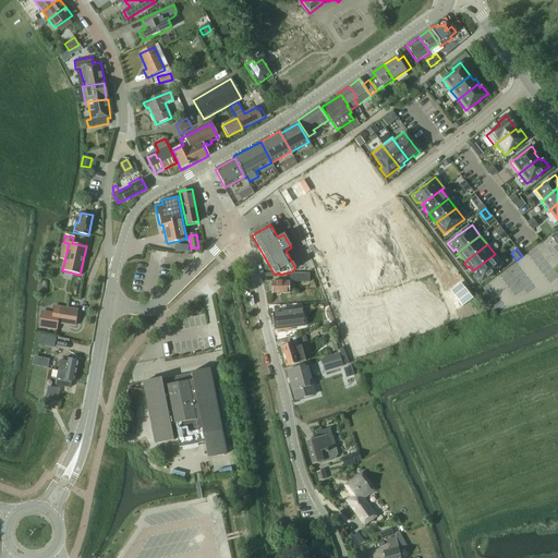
[(495,254),(473,270),(474,274),(473,275),(474,275),(473,276),(478,283),(486,277),(486,278),(492,274),(502,265),(495,254)]
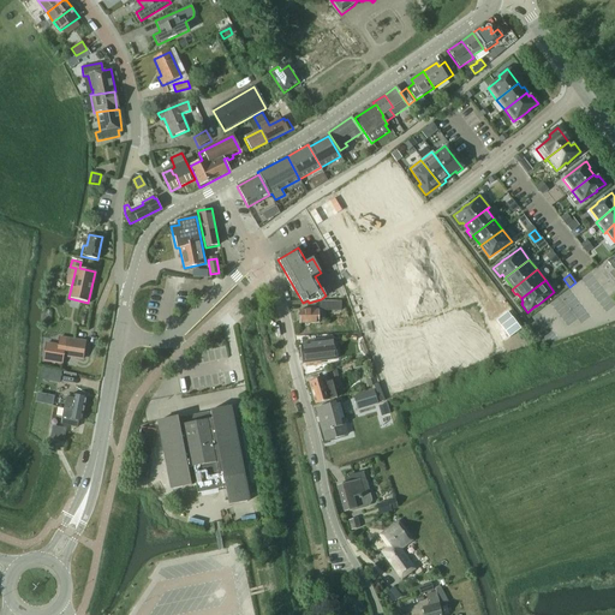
[(326,291),(330,299),(338,294),(333,286),(326,291)]
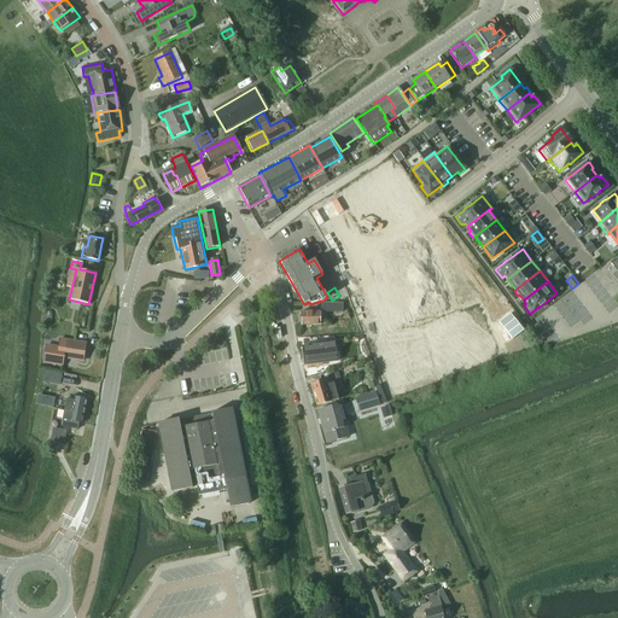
[(342,313),(342,303),(321,303),(321,313),(301,313),(301,326),(319,326),(319,322),(326,322),(326,313),(342,313)]
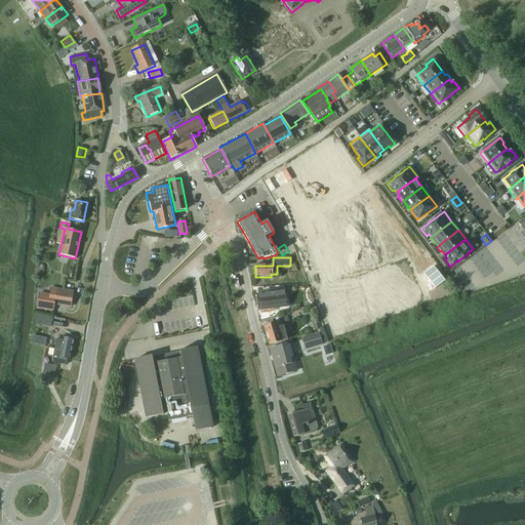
[(307,285),(297,288),(299,293),(294,295),(298,307),(308,304),(321,339),(327,337),(307,285)]
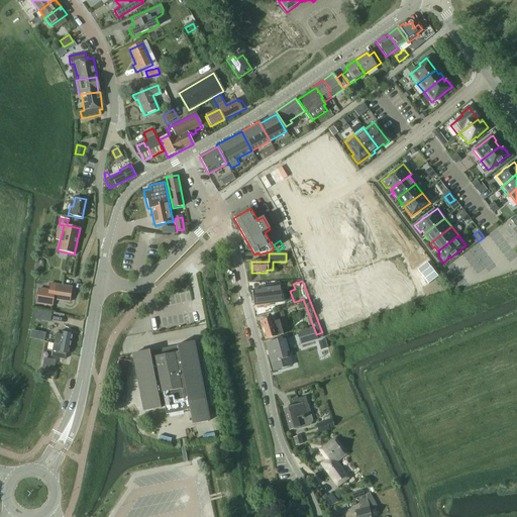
[(38,290),(36,303),(52,306),(53,299),(70,302),(72,288),(71,288),(56,285),(49,284),(48,291),(38,290)]
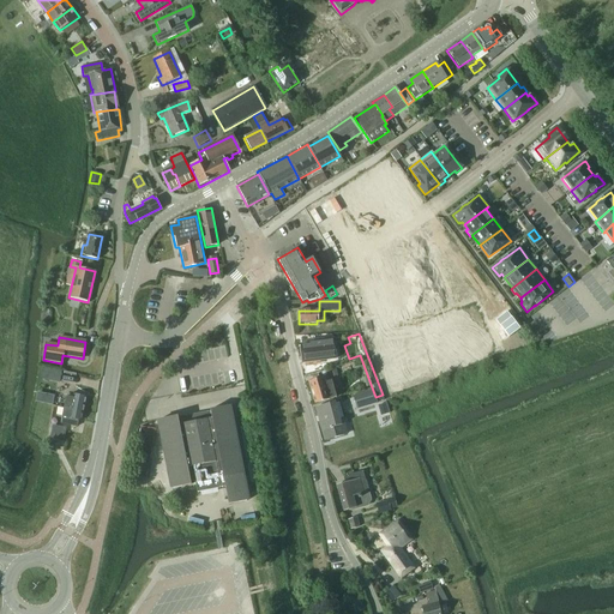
[(335,359),(332,339),(315,342),(315,343),(300,345),(302,363),(335,359)]
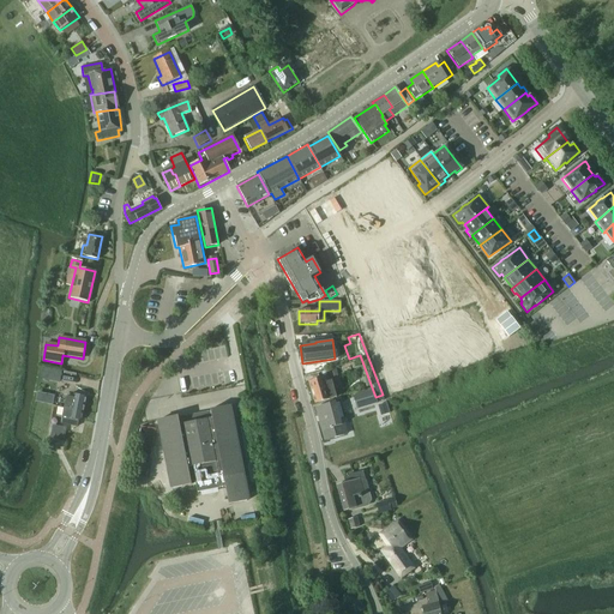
[(42,367),(40,379),(59,383),(61,371),(42,367)]
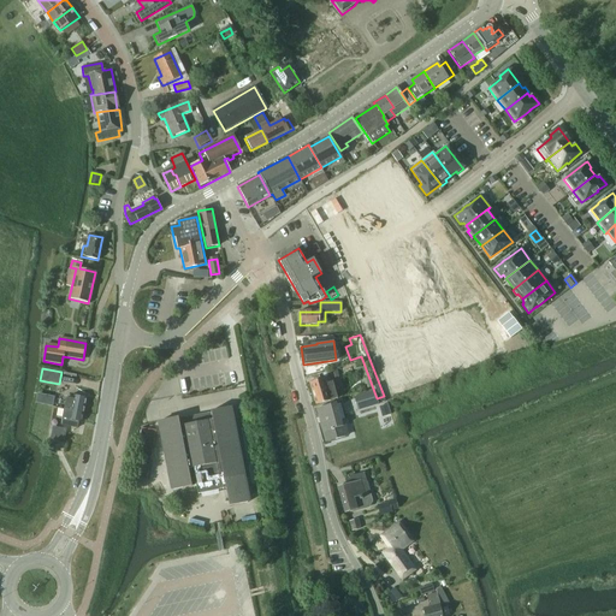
[(357,380),(361,391),(371,389),(367,377),(357,380)]
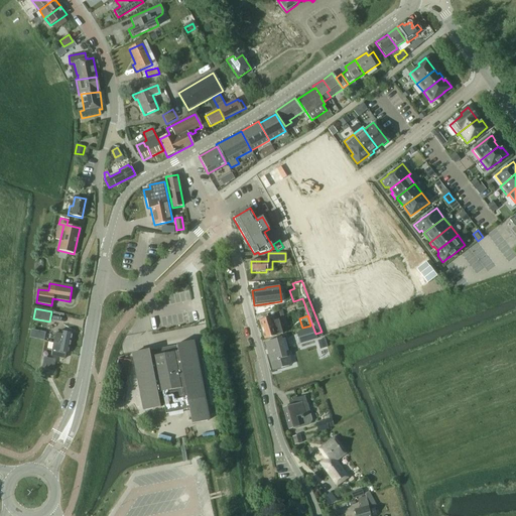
[(282,334),(278,320),(272,321),(271,317),(259,321),(264,340),(276,336),(282,334)]
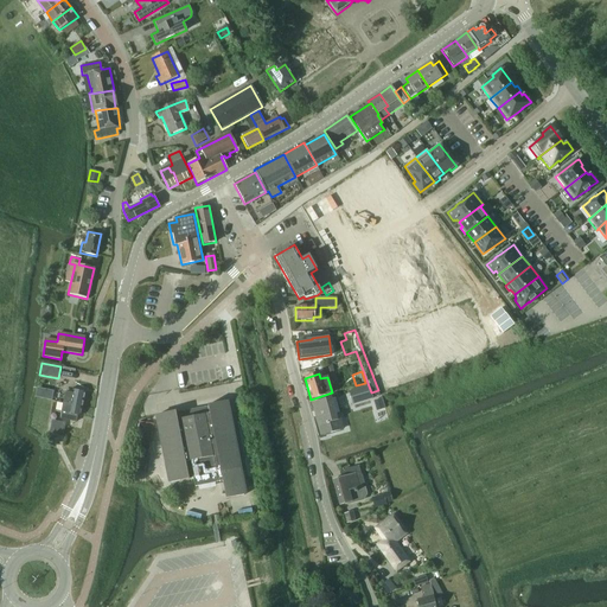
[(346,393),(350,404),(369,398),(365,387),(346,393)]
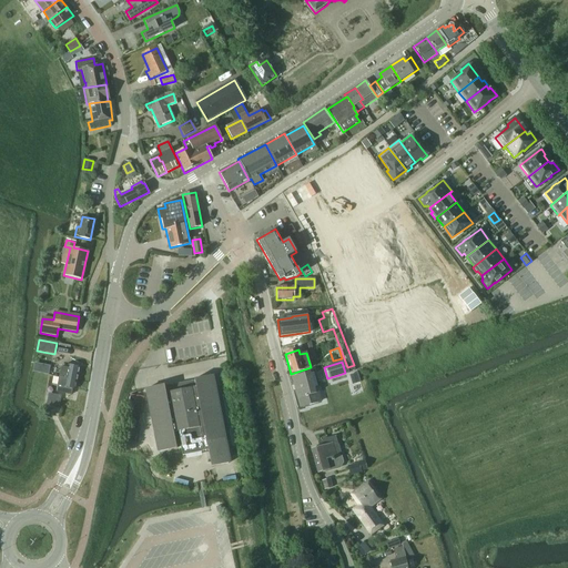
[(80,368),(69,366),(68,369),(61,367),(59,377),(77,381),(80,368)]
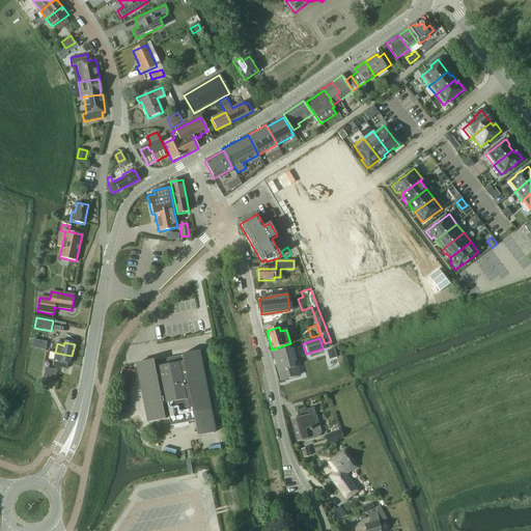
[(290,362),(297,360),(292,347),(273,353),(281,382),(300,376),(298,368),(294,369),(290,362)]
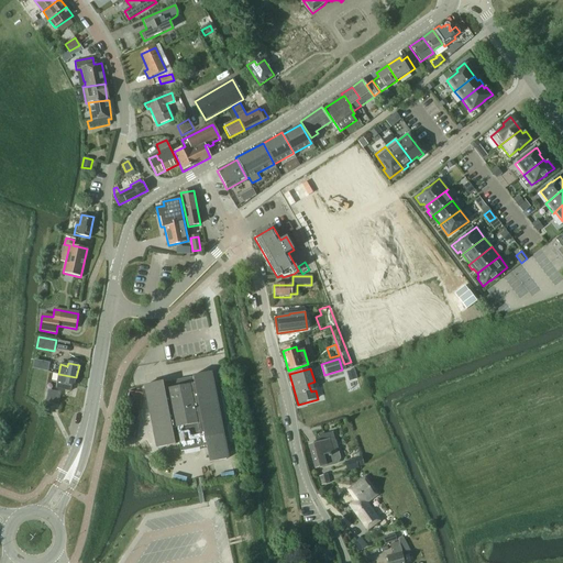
[(225,460),(209,373),(192,376),(192,379),(185,382),(176,385),(168,388),(168,389),(164,389),(163,382),(146,385),(158,449),(179,444),(180,452),(202,448),(206,446),(209,463),(225,460)]
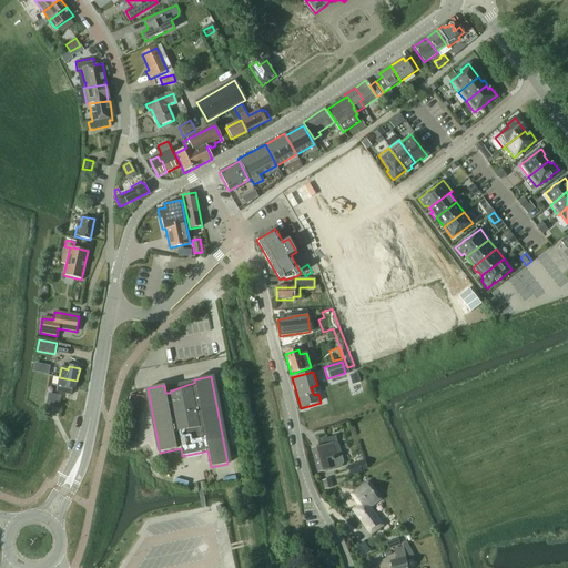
[(77,381),(59,377),(57,392),(71,395),(72,388),(75,389),(77,381)]
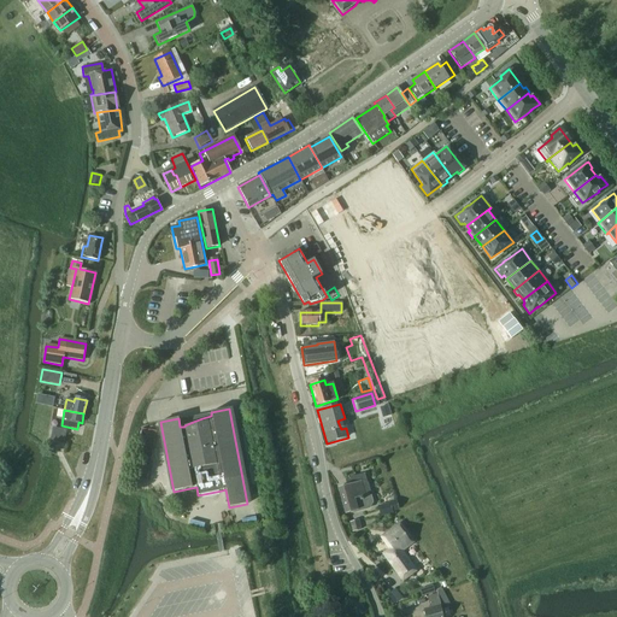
[(66,430),(52,428),(50,441),(64,444),(66,430)]
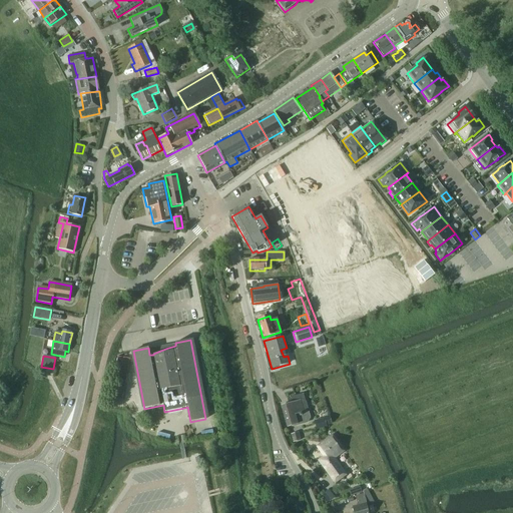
[(310,418),(303,394),(287,399),(289,404),(282,406),(288,427),(297,425),(298,426),(307,423),(310,418)]
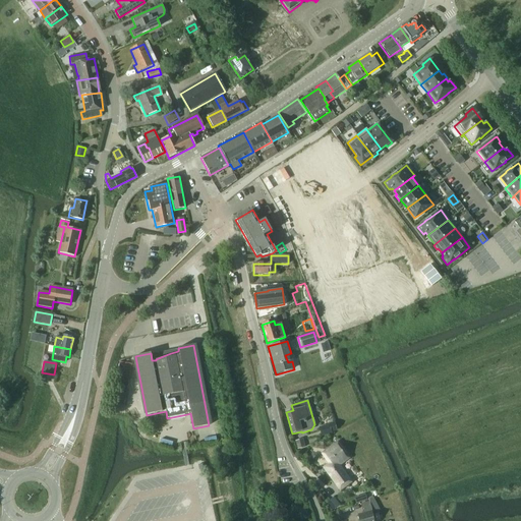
[(302,439),(295,441),(297,450),(304,448),(302,439)]
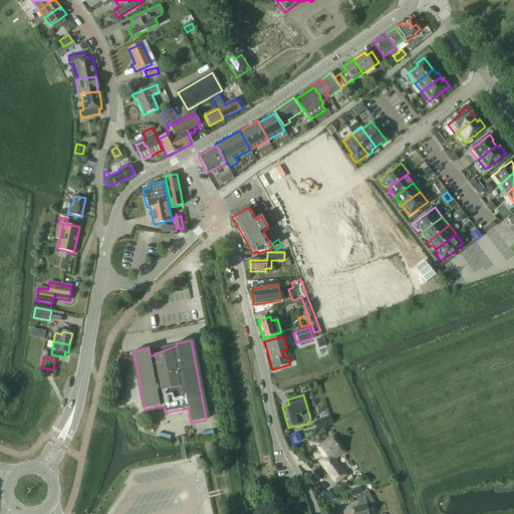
[(346,476),(334,459),(344,452),(332,437),(317,449),(326,461),(321,465),(335,484),(346,476)]
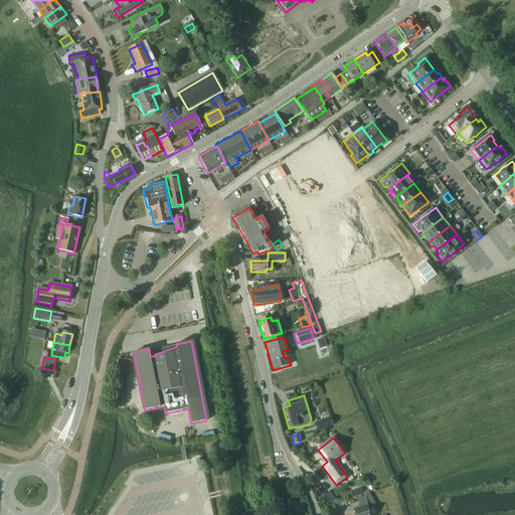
[(360,488),(349,492),(351,498),(362,494),(360,488)]
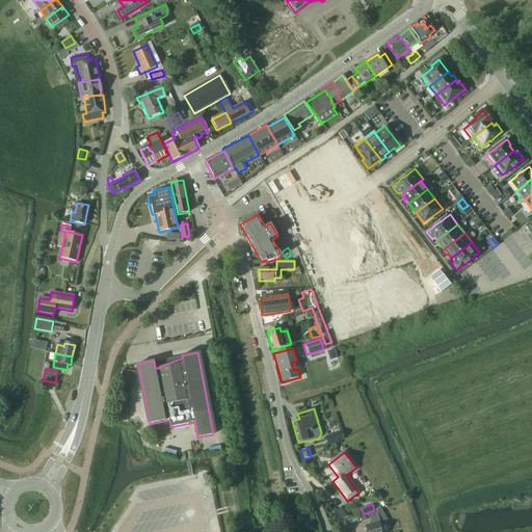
[(388,521),(380,508),(376,509),(376,513),(368,515),(369,520),(371,525),(365,526),(366,531),(381,531),(379,523),(388,521)]
